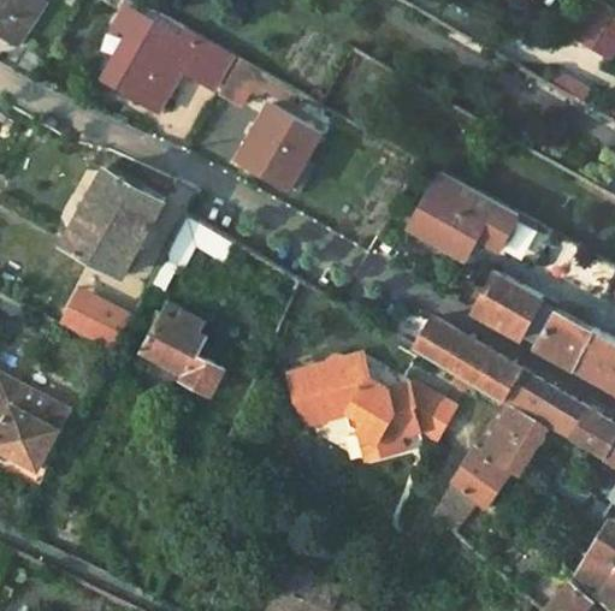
[(0,36),(19,49),(45,7),(34,0),(0,0),(0,36)]
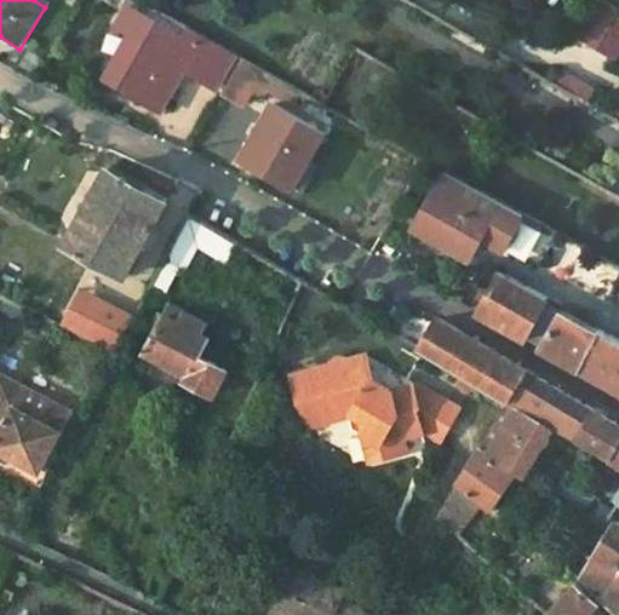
[(187,28),(181,40),(126,11),(114,30),(130,40),(144,47),(127,76),(133,81),(124,97),(159,116),(184,69),(195,75),(201,85),(221,96),(242,57),(187,28)]
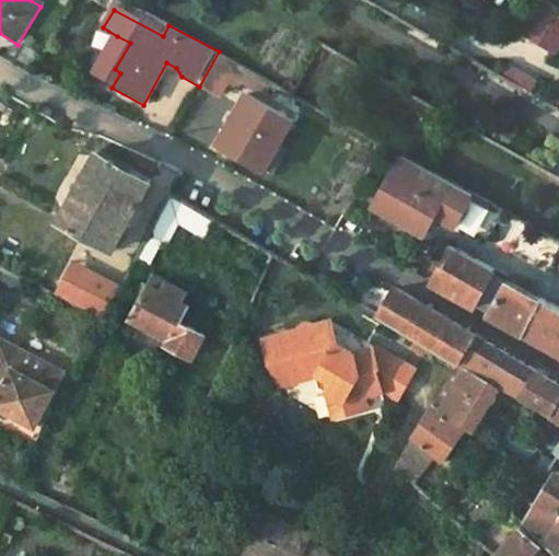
[(558,12),(555,10),(547,22),(558,29),(558,12)]
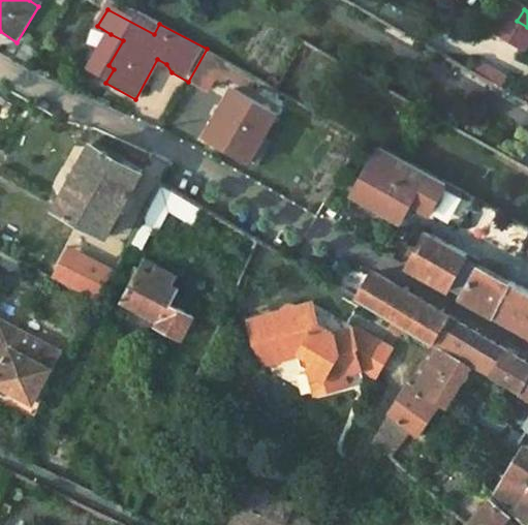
[(123,40),(111,34),(89,72),(105,83),(114,69),(109,65),(123,40)]
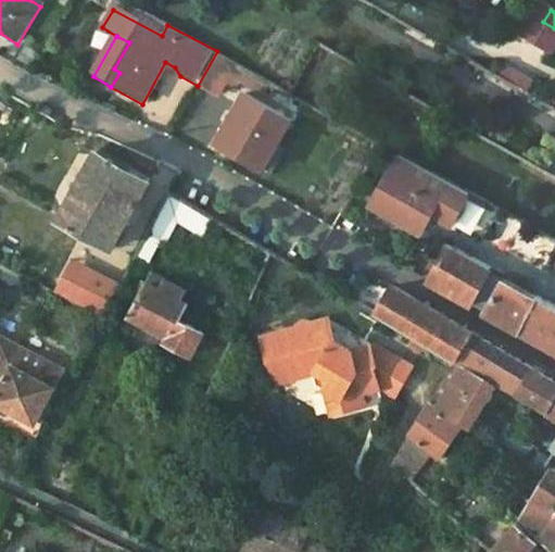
[(197,88),(217,100),(224,87),(235,92),(239,85),(262,97),(272,80),(217,51),(198,86),(197,88)]
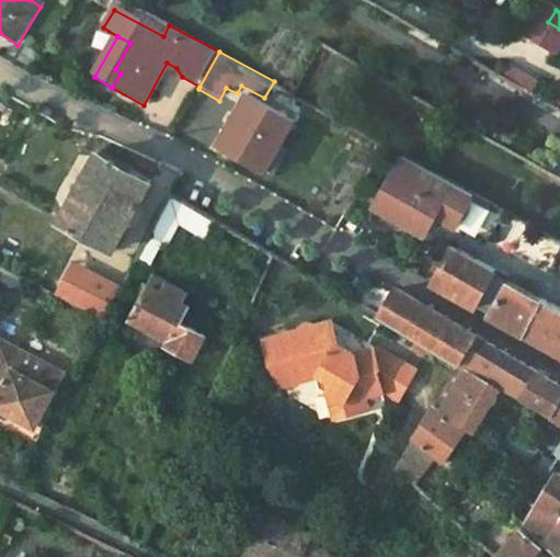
[(293,126),(247,99),(217,150),(264,175),(293,126)]
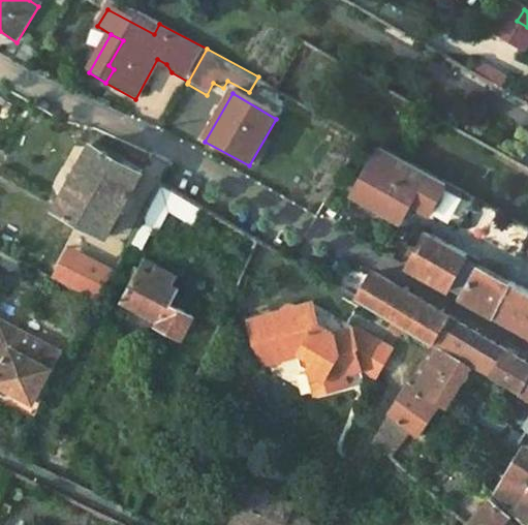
[(449,183),(384,147),(356,196),(403,222),(414,202),(433,212),(449,183)]
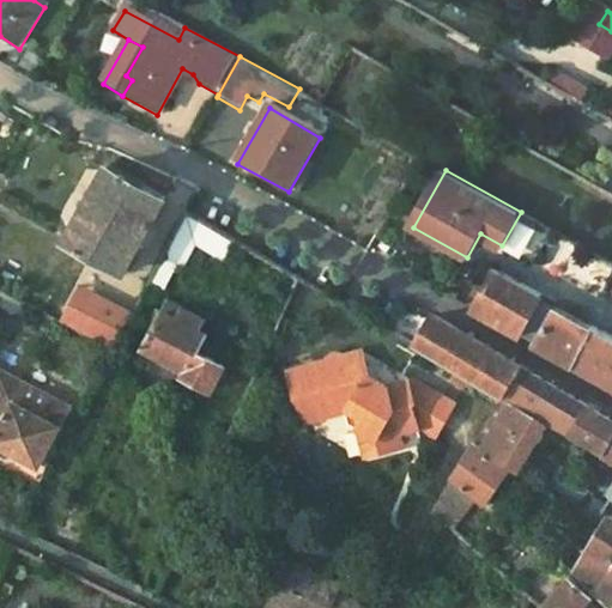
[(107,172),(67,247),(120,275),(161,204),(107,172)]
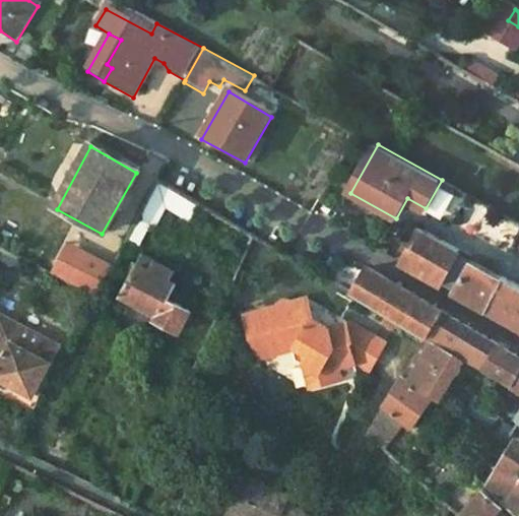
[(184,197),(158,183),(123,252),(133,256),(149,226),(155,229),(166,209),(189,223),(198,205),(184,197)]
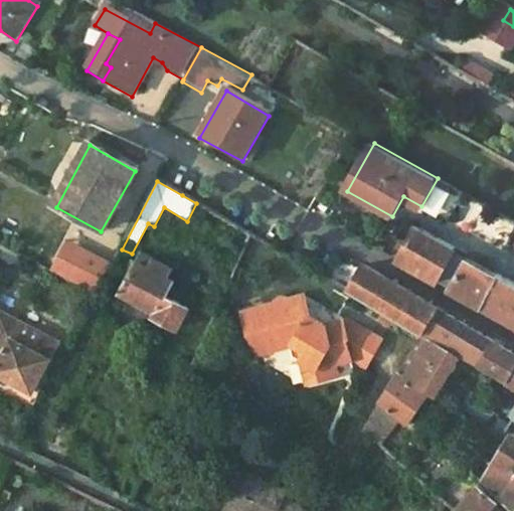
[(435,284),(454,250),(454,248),(412,225),(395,262),(413,272),(435,284)]
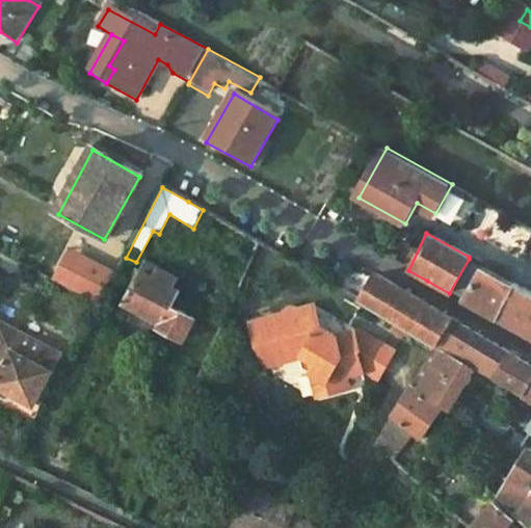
[(469,259),(449,293),(461,300),(480,266),(469,259)]
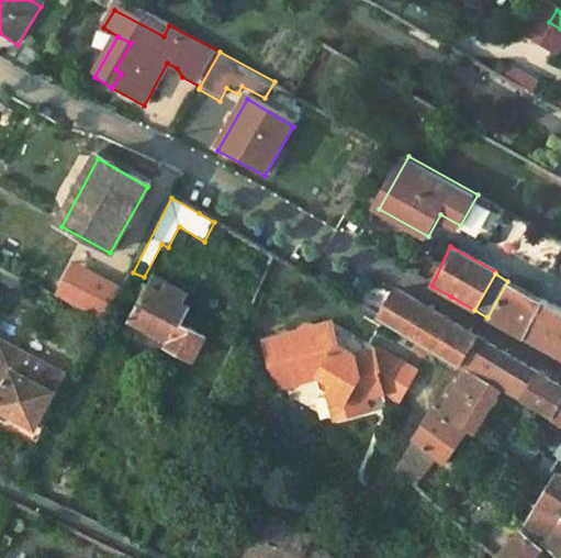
[(0,286),(17,294),(20,286),(0,276),(0,286)]
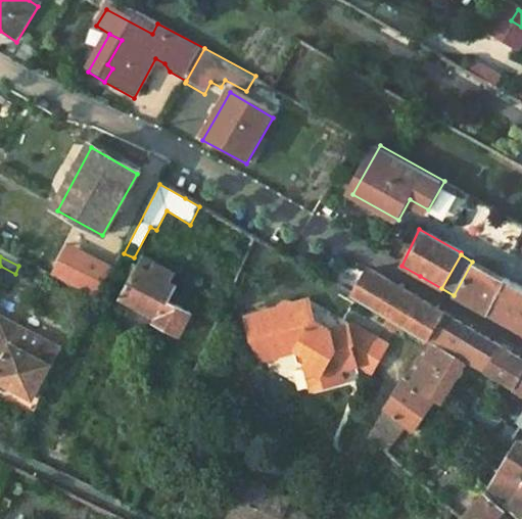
[(172,277),(140,262),(135,270),(131,268),(123,285),(127,287),(120,300),(157,320),(155,324),(179,335),(188,316),(165,304),(174,289),(168,286),(172,277)]
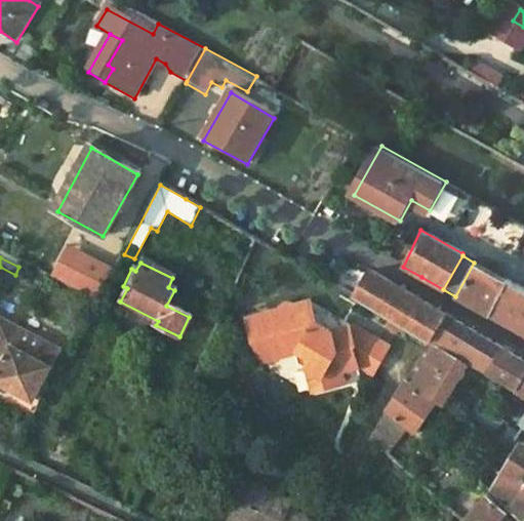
[(507,281),(474,263),(455,296),(470,305),(488,315),(507,281)]
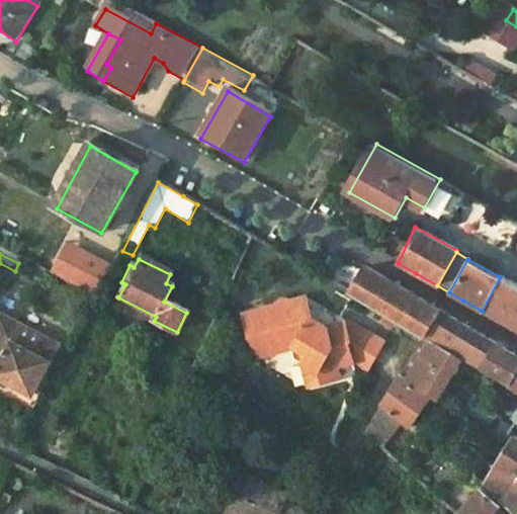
[(350,296),(424,340),(425,338),(439,313),(401,290),(365,271),(350,296)]
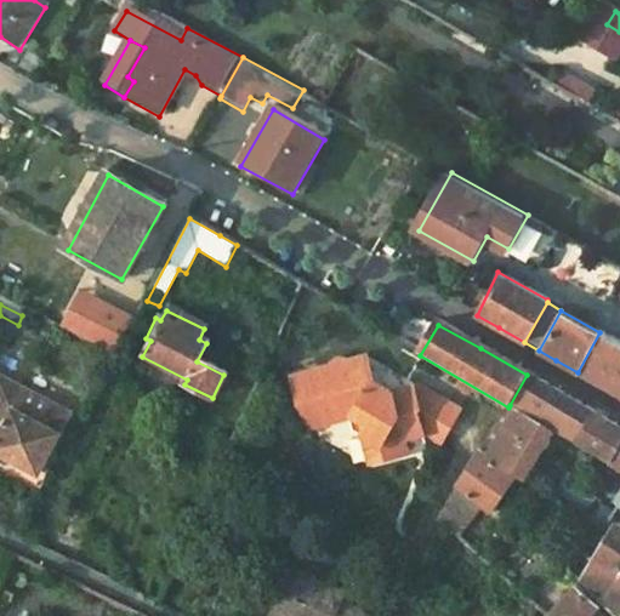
[(619,343),(599,332),(578,372),(601,386),(619,395),(619,343)]
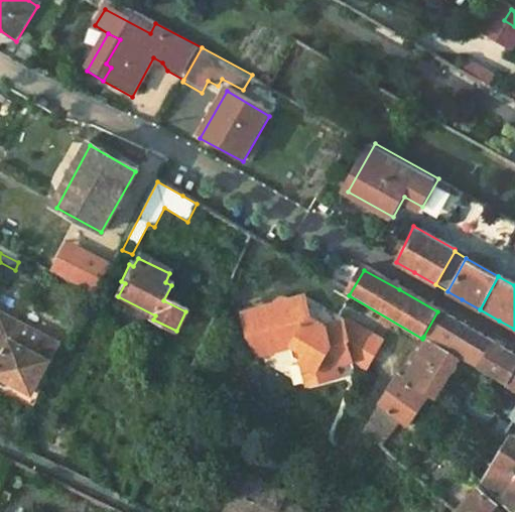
[(285,345),(298,353),(294,359),(307,366),(309,378),(331,373),(328,360),(342,355),(359,365),(373,340),(340,320),(317,326),(303,315),(298,295),(235,310),(241,333),(248,332),(253,353),(285,345)]
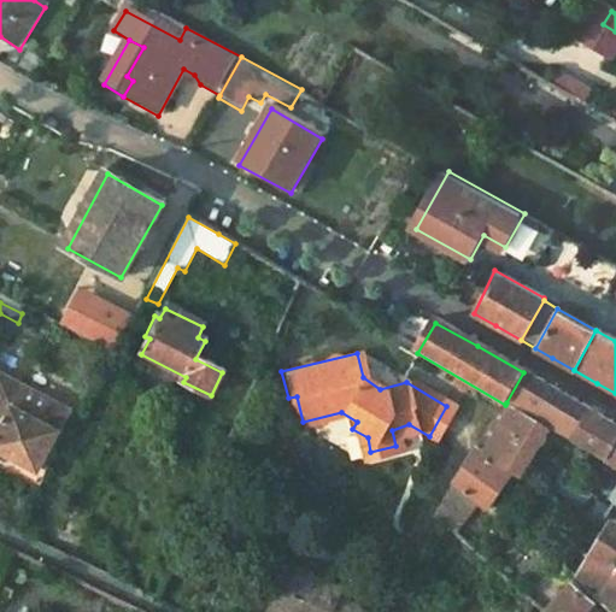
[(543,423),(573,440),(590,411),(578,404),(538,381),(523,372),(506,402),(512,405),(484,452),(514,471),(543,423)]
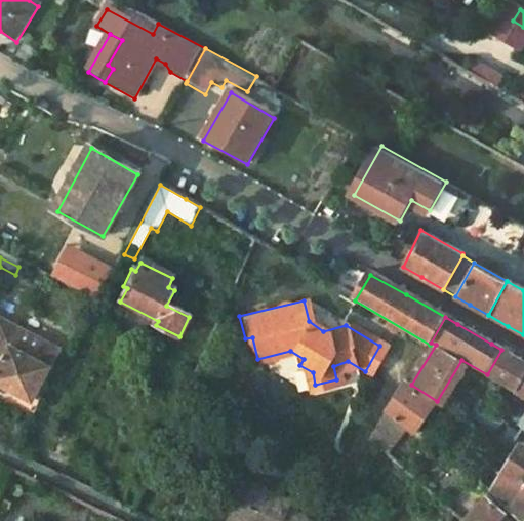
[(0,342),(11,349),(21,331),(0,321),(0,342)]
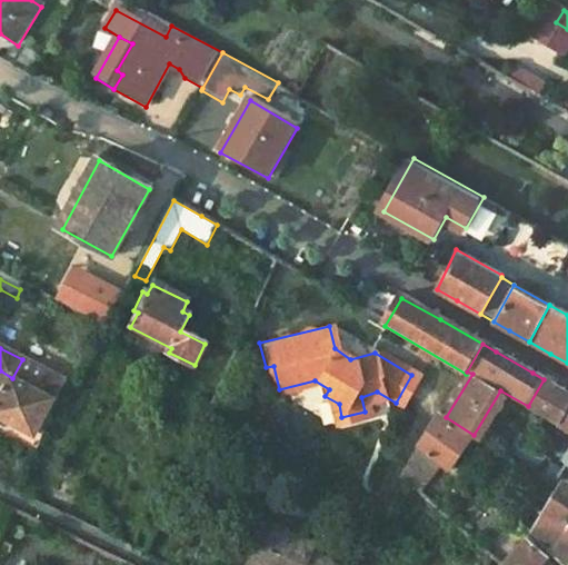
[(0,417),(35,436),(63,382),(22,359),(12,378),(0,370),(0,417)]
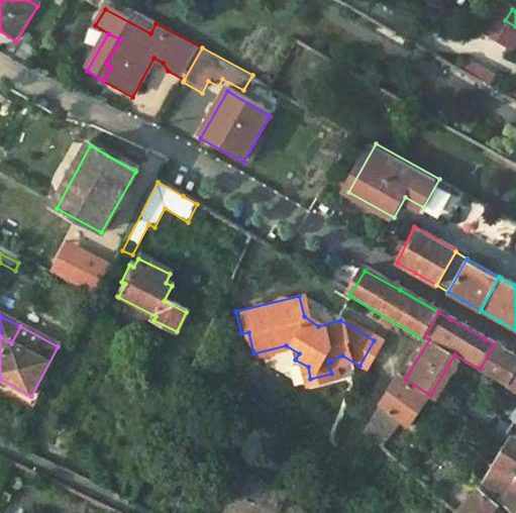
[(494,344),(480,369),(507,385),(515,370),(515,356),(509,352),(494,344)]
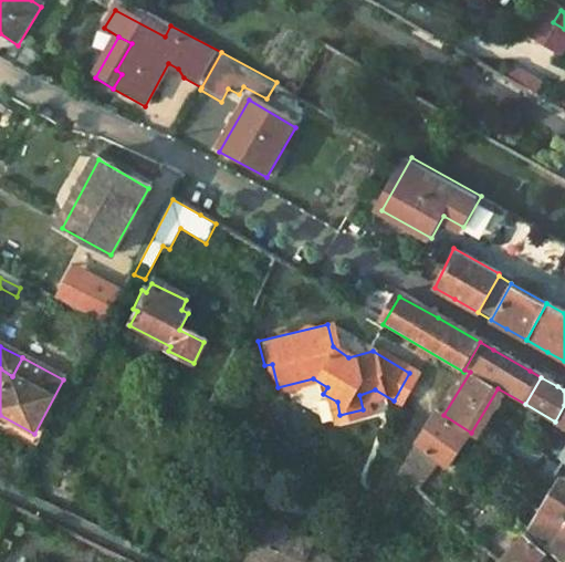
[(323,394),(327,418),(339,415),(337,402),(323,394)]
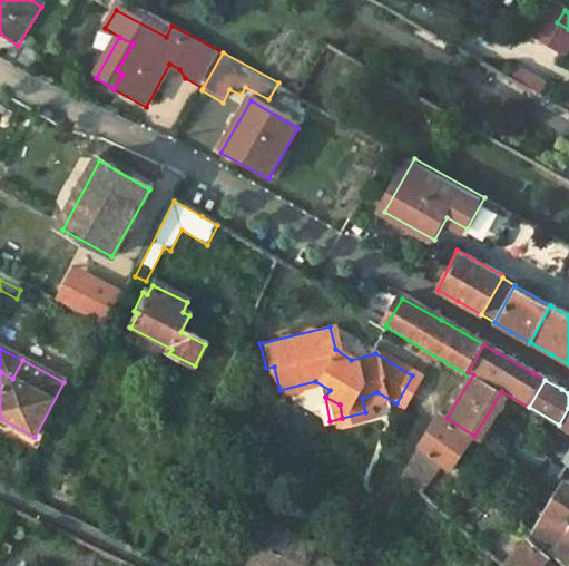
[(568,408),(559,425),(568,429),(568,408)]
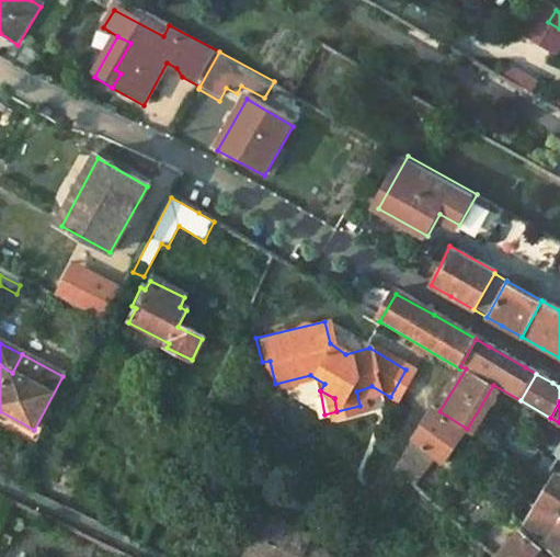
[(446,469),(447,468),(471,434),(472,433),(467,429),(440,411),(433,407),(411,443),(435,461),(446,469)]
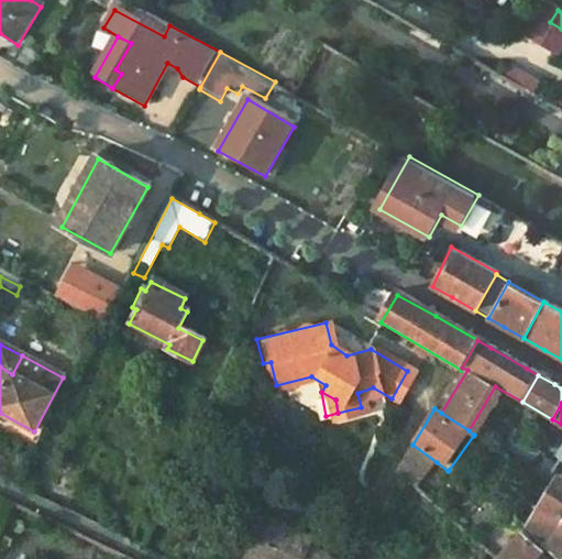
[(419,491),(437,462),(412,445),(395,472),(405,482),(417,492),(419,491)]
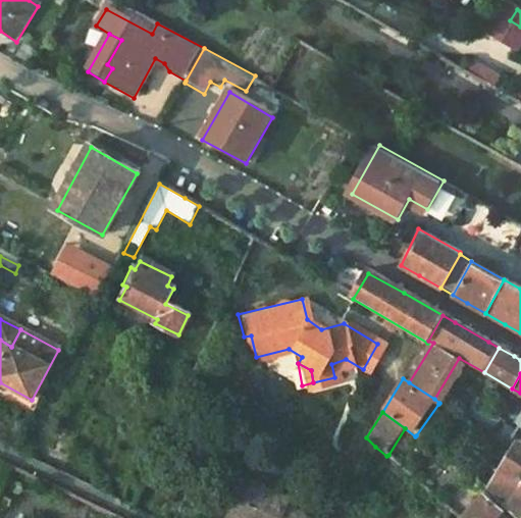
[(520,517),(520,437),(490,489),(506,509),(515,517),(520,517)]
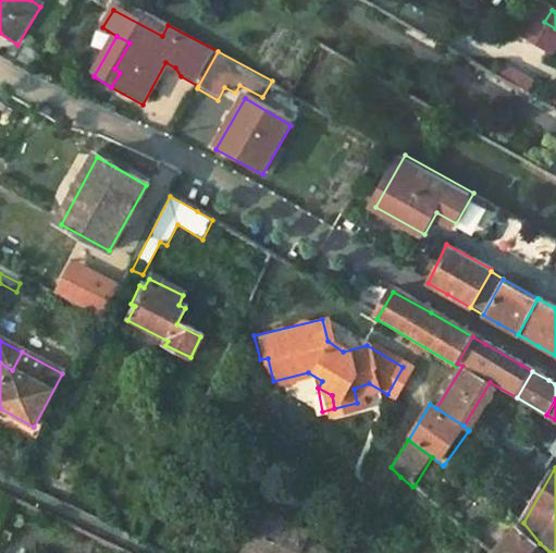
[(499,508),(493,517),(503,525),(509,516),(499,508)]
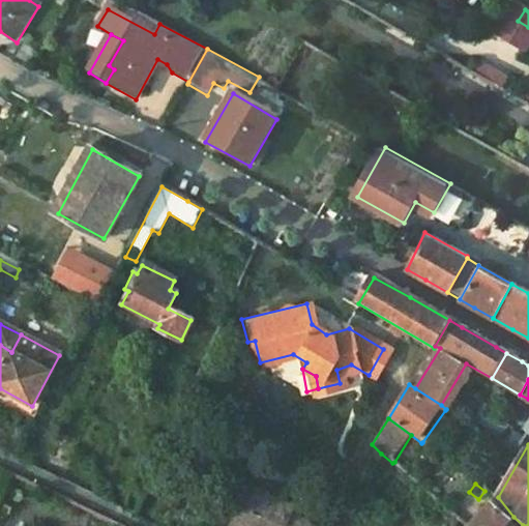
[(245,505),(234,525),(315,525),(309,521),(301,516),(294,510),(297,505),(253,485),(243,504),(245,505)]
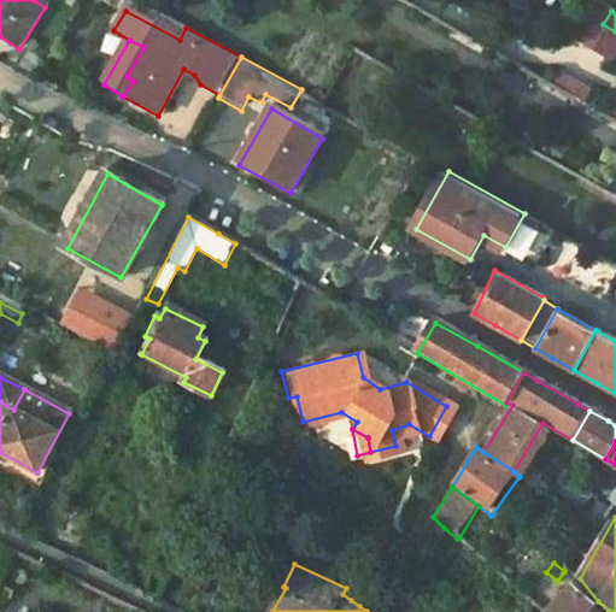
[(575,584),(549,611),(593,611),(591,608),(596,604),(575,584)]
